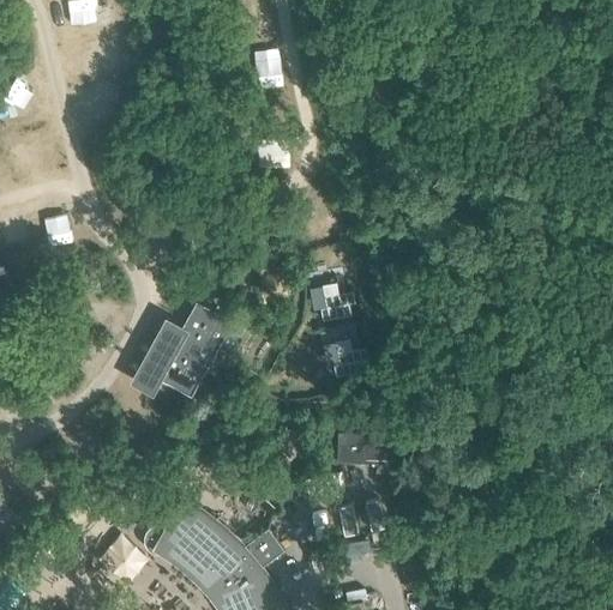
[(90,35),(110,26),(102,4),(80,12),(90,35)]
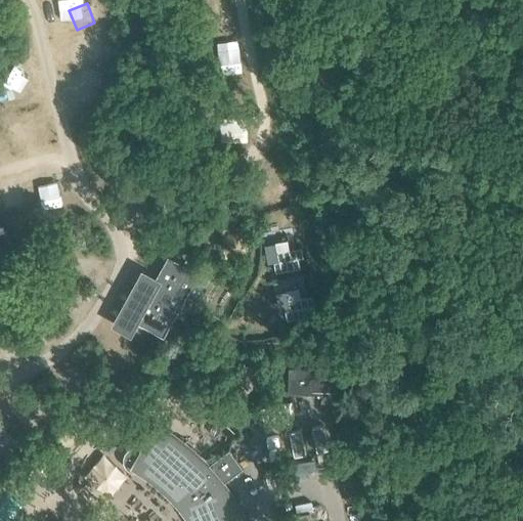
[(236,40),(216,42),(220,74),(241,72),(236,40)]
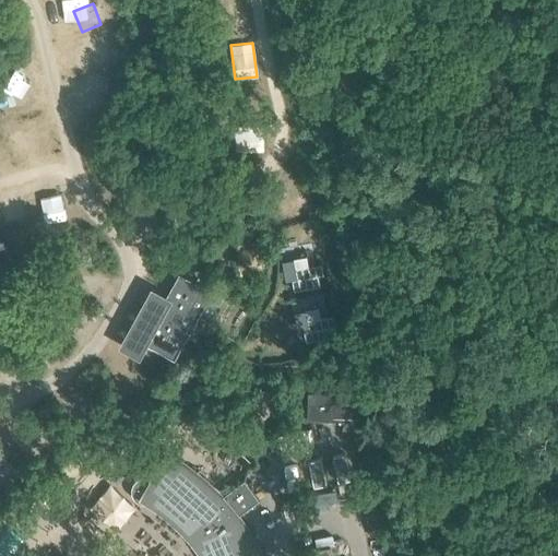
[(18,74),(8,89),(23,98),(33,84),(18,74)]
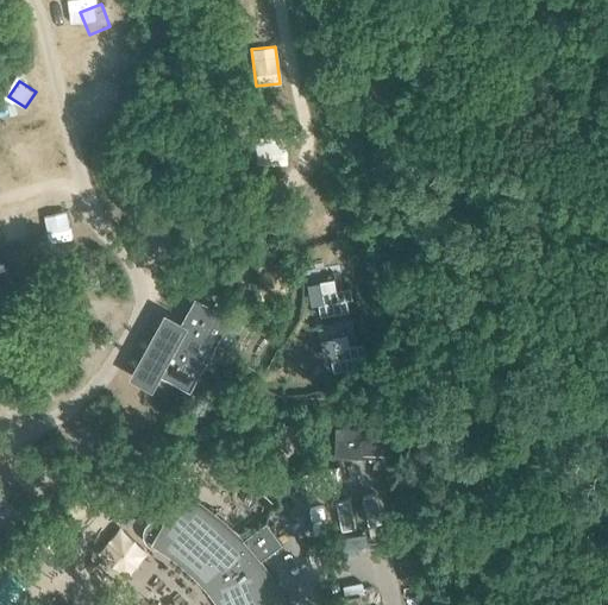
[(352,310),(348,289),(337,291),(334,279),(308,285),(315,319),(352,310)]
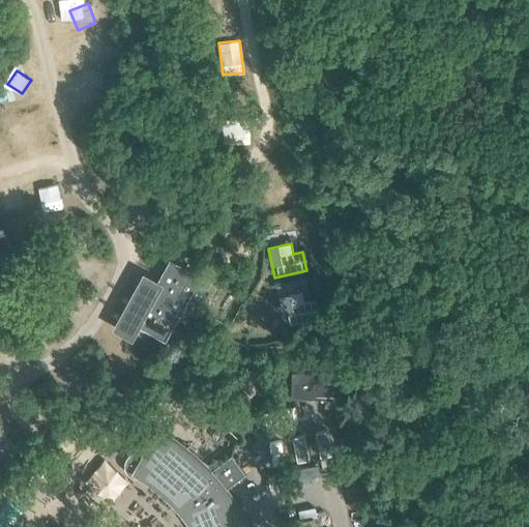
[(131,344),(139,330),(165,345),(200,280),(169,263),(156,285),(142,276),(111,333),(131,344)]
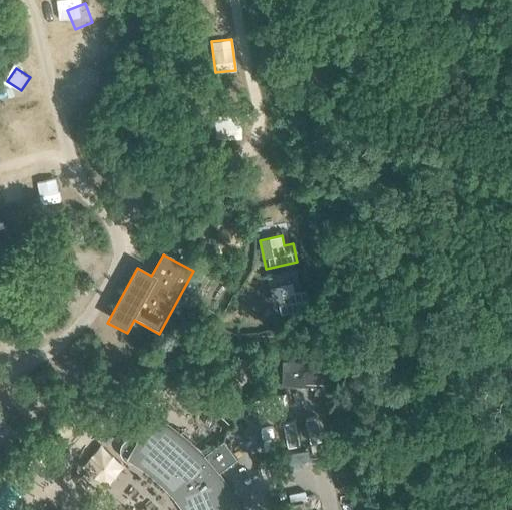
[(196,273),(187,291),(186,292),(193,296),(206,273),(198,270),(196,273)]
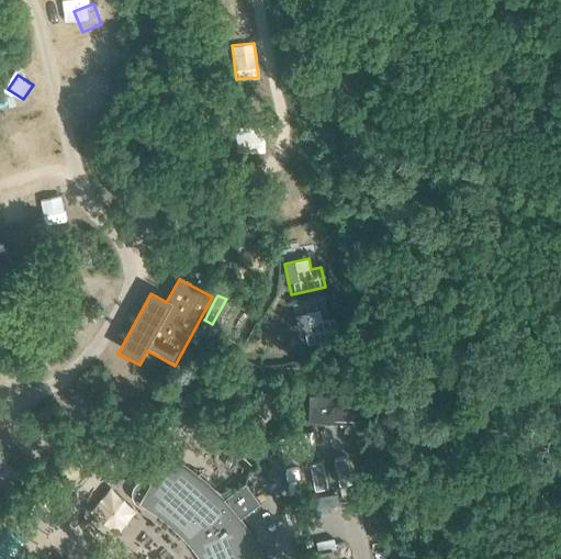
[(311,400),(310,425),(360,426),(361,401),(311,400)]
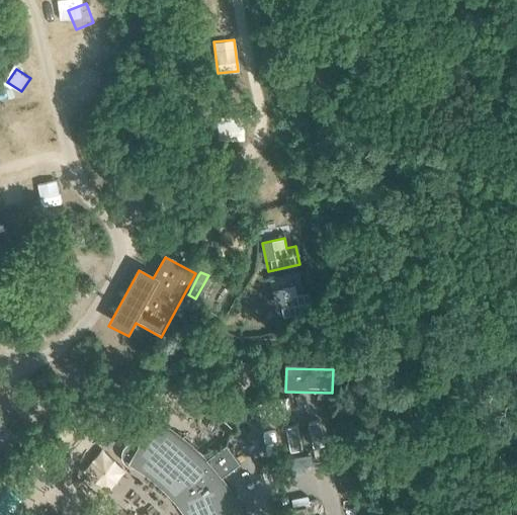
[(330,427),(341,424),(338,410),(327,413),(330,427)]
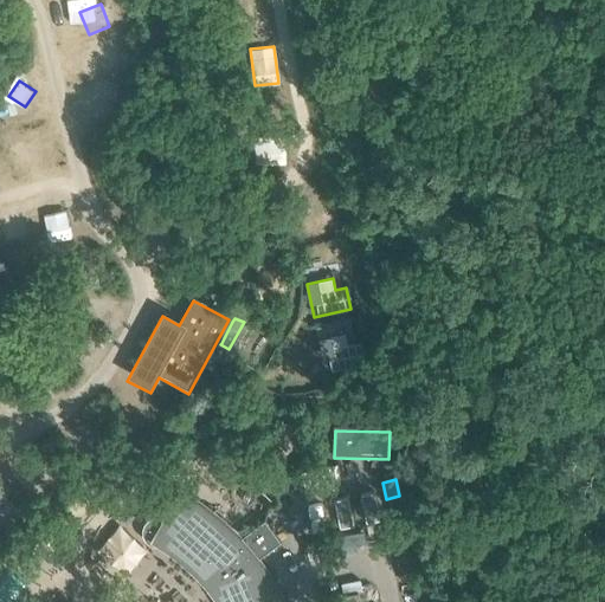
[(219,512),(242,532),(270,500),(248,480),(219,512)]
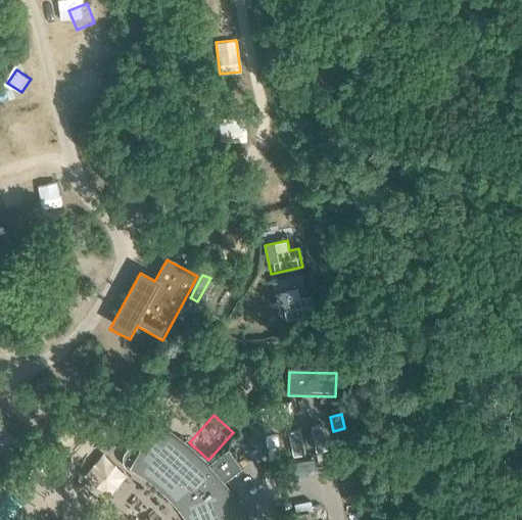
[(243,519),(233,503),(222,486),(242,472),(229,454),(207,469),(196,458),(183,446),(170,436),(155,427),(141,452),(139,451),(137,451),(134,451),(132,451),(130,452),(128,453),(126,454),(125,456),(125,457),(124,459),(123,461),(123,463),(123,464),(123,465),(124,467),(125,469),(126,471),(127,472),(129,474),(132,475),(134,475),(136,475),(138,475),(141,473),(143,472),(144,471),(145,470),(154,476),(162,483),(171,490),(178,498),(182,502),(188,510),(194,519),(243,519)]
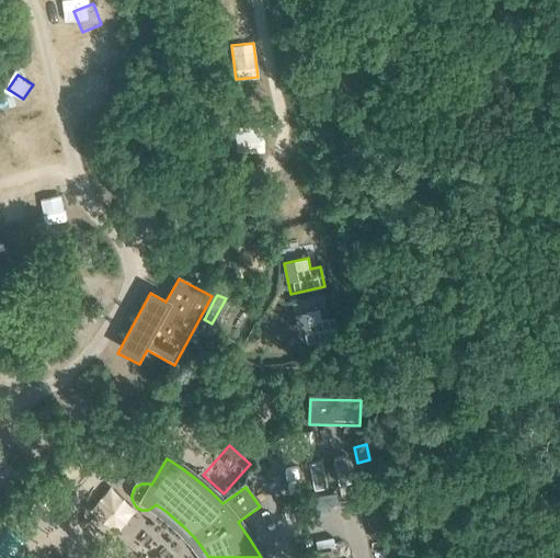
[(303,541),(306,556),(338,549),(334,534),(327,535),(303,541)]
